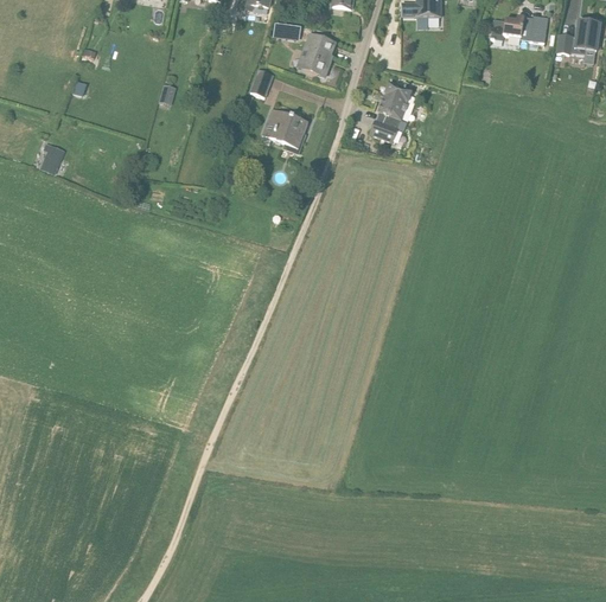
[(269,7),(270,0),(241,0),(240,8),(254,11),(254,5),(269,7)]
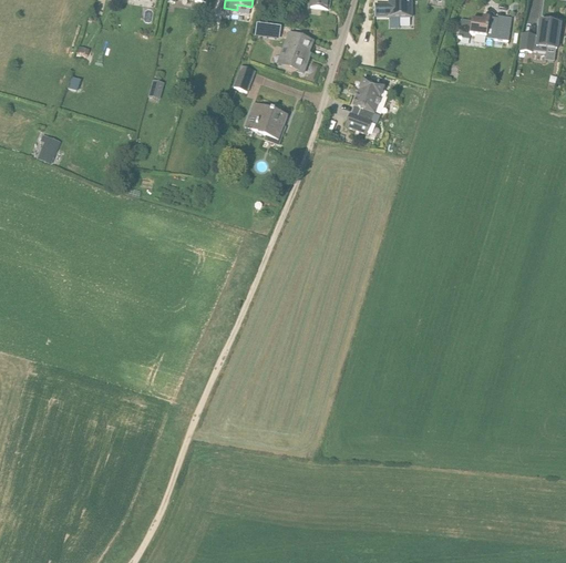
[(390,0),(390,2),(376,2),(376,13),(389,13),(389,16),(411,16),(411,0),(390,0)]
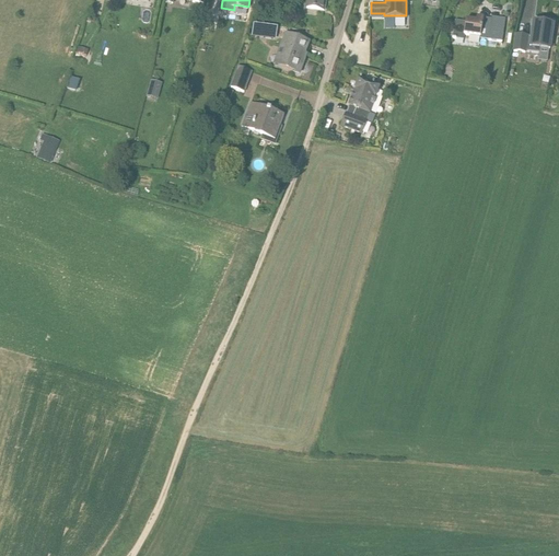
[(503,38),(505,26),(507,15),(492,13),(492,16),(485,15),(485,14),(478,13),(477,18),(467,16),(466,18),(456,16),(455,27),(454,34),(465,36),(465,31),(481,33),(481,35),(503,38)]
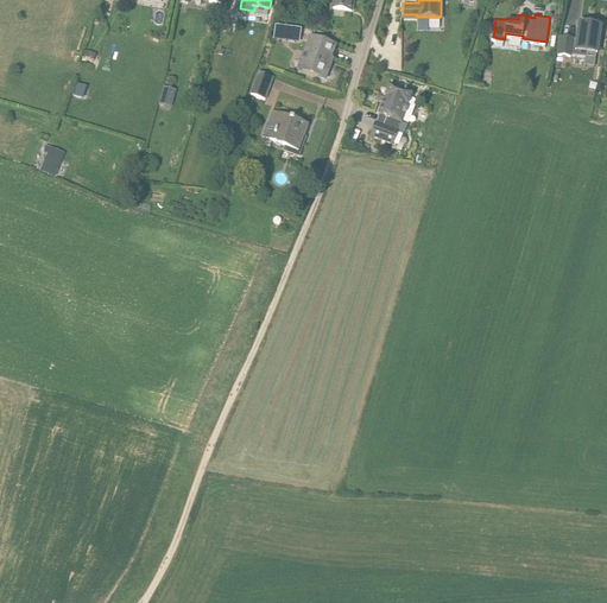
[(558,50),(558,51),(570,52),(586,54),(587,48),(596,49),(601,23),(581,19),(579,36),(561,33),(558,50)]
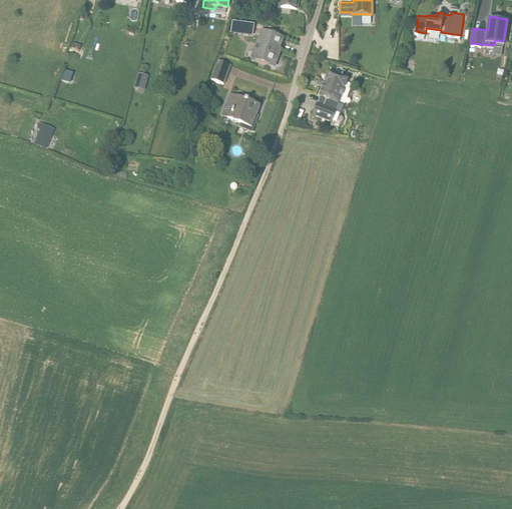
[(293,24),(304,26),(305,20),(294,18),(293,24)]
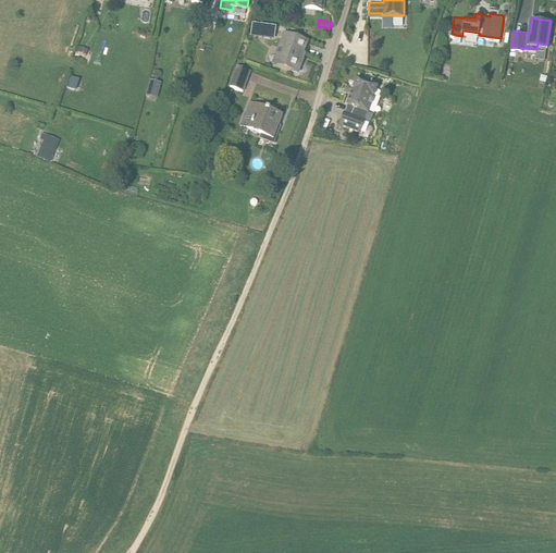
[(274,37),(275,26),(264,24),(262,36),(274,37)]
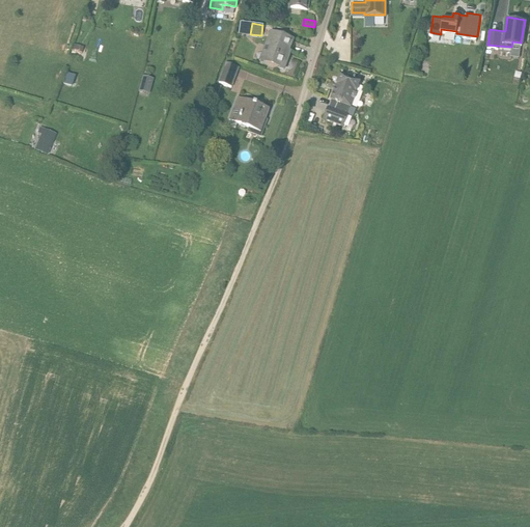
[(294,36),(281,32),(271,28),(260,57),(284,66),(289,54),(285,53),(287,49),(289,49),(294,36)]
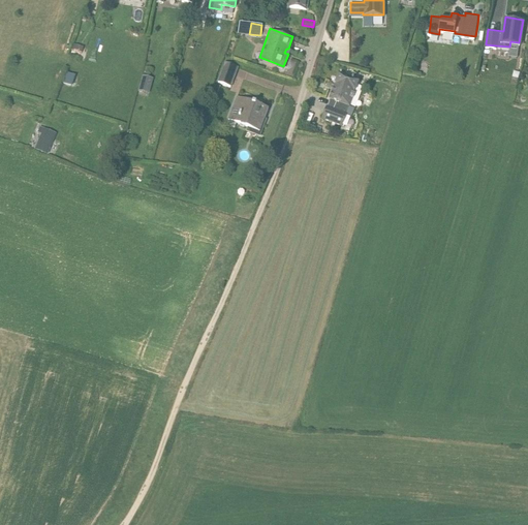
[(71,45),(83,50),(85,44),(85,43),(75,40),(74,39),(71,45)]
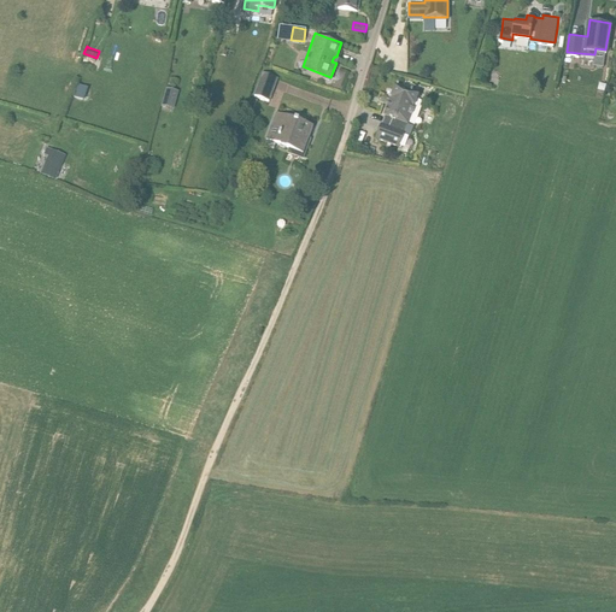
[(280,75),(263,69),(254,92),(270,98),(280,75)]
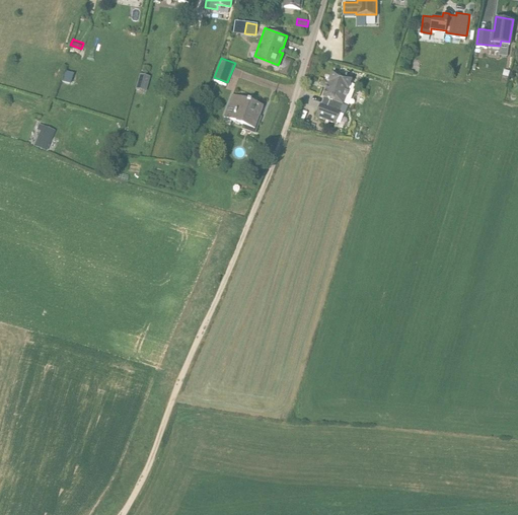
[(67,67),(63,77),(72,80),(76,70),(67,67)]
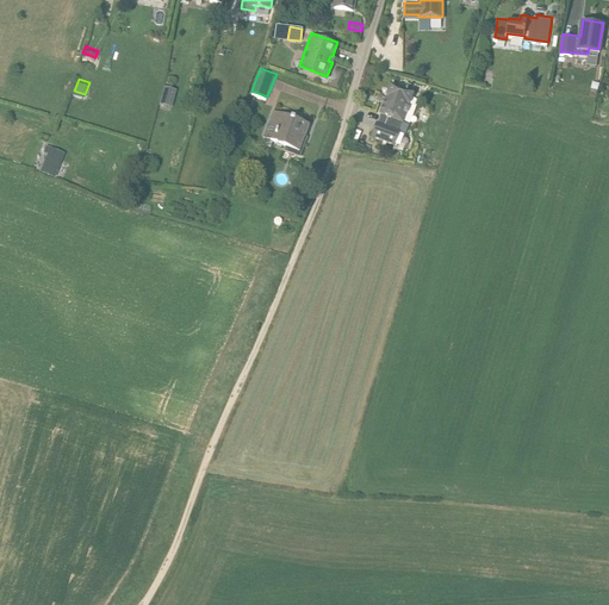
[(404,119),(415,89),(392,81),(381,111),(390,113),(387,123),(378,119),(373,132),(396,142),(402,128),(401,128),(403,119),(404,119)]
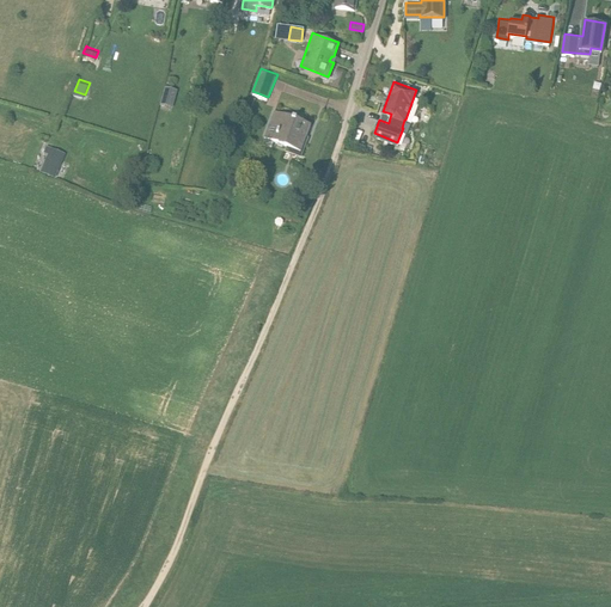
[(172,100),(176,87),(166,85),(162,98),(172,100)]
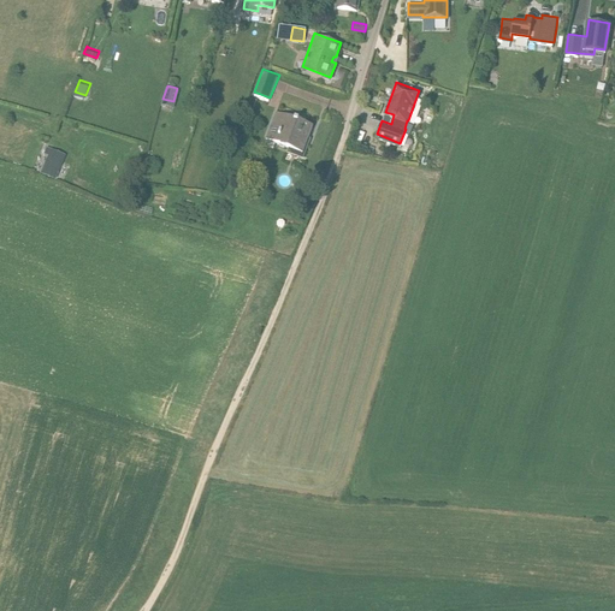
[(313,123),(296,116),(295,119),(278,113),(279,110),(277,110),(267,135),(268,136),(270,131),(278,135),(277,138),(303,149),(309,134),(312,135),(312,134),(309,132),(313,123)]
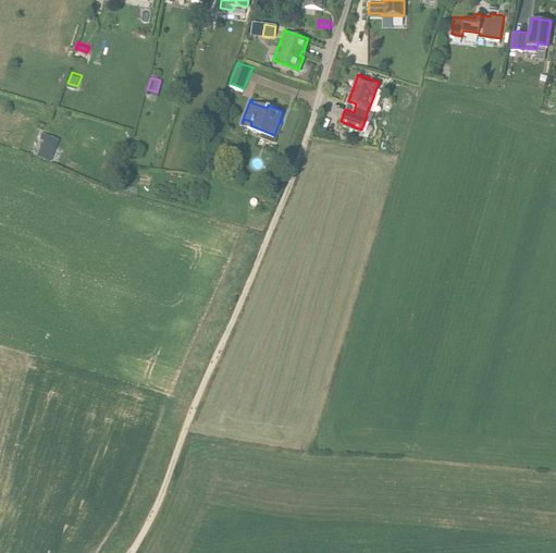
[(39,152),(47,132),(42,130),(35,150),(39,152)]
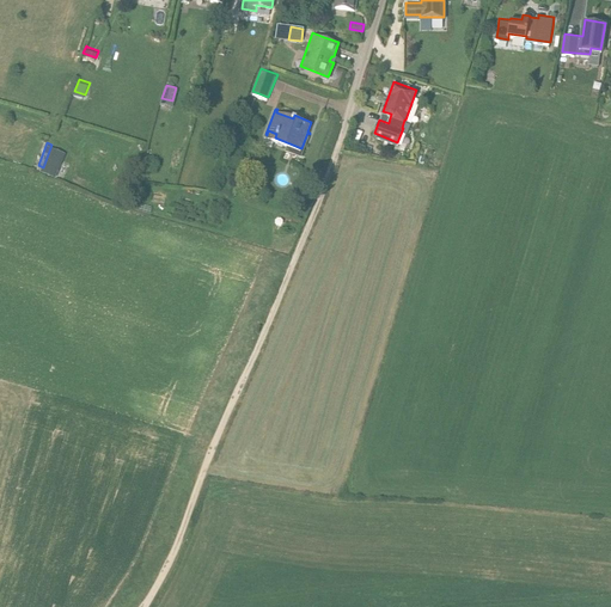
[(57,172),(66,149),(52,145),(43,167),(57,172)]
